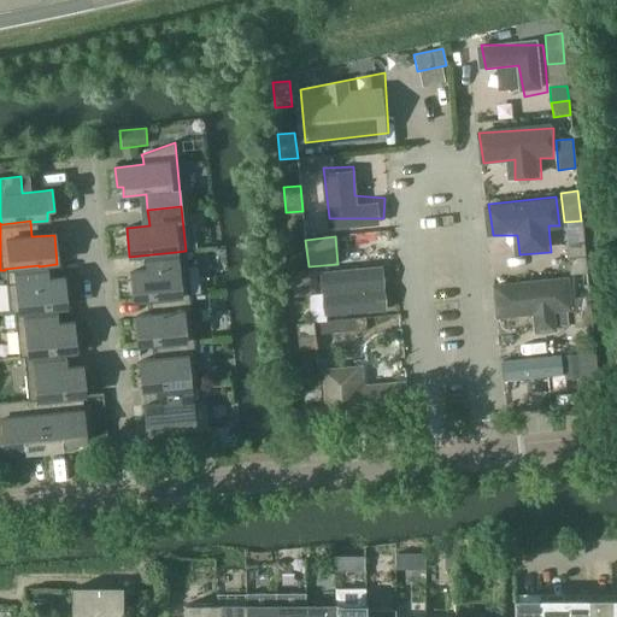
[(586,274),(587,274),(583,244),(566,246),(569,274),(569,275),(586,274)]
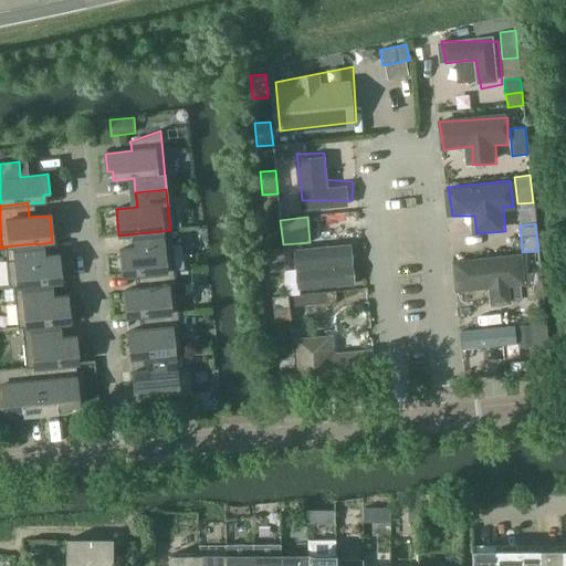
[(139,233),(140,248),(121,250),(123,276),(144,274),(175,271),(170,230),(161,231),(139,233)]
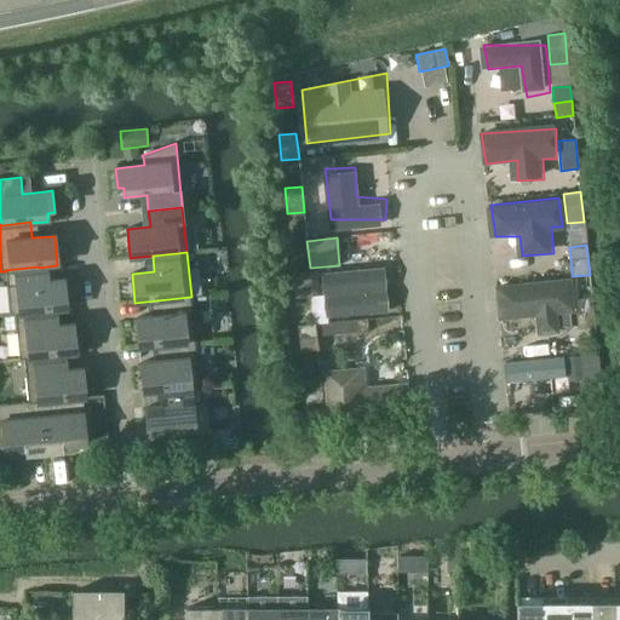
[(39,267),(5,270),(5,271),(10,316),(15,315),(15,314),(49,311),(67,310),(63,280),(41,282),(39,268),(39,267)]
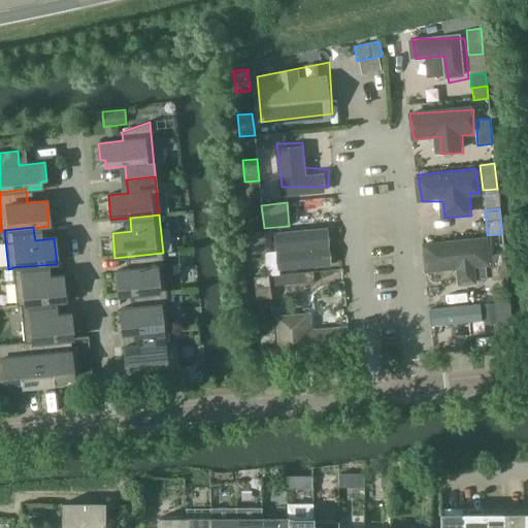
[(276,234),(281,267),(331,264),(330,229),(276,234)]
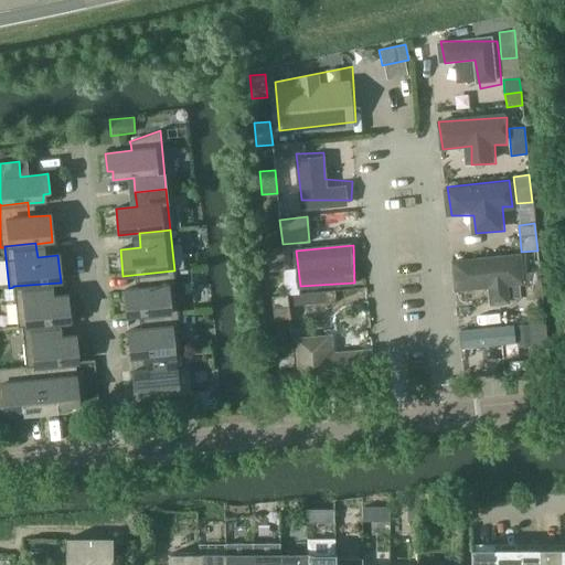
[(284,270),(285,270),(283,247),(281,247),(267,248),(268,272),(284,270)]
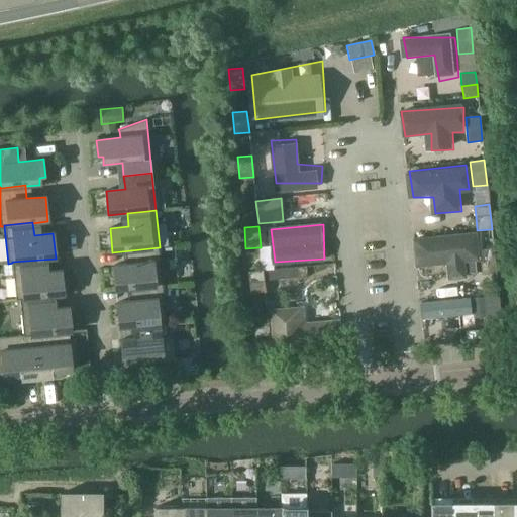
[(468,264),(478,263),(476,234),(416,242),(417,269),(452,267),(452,285),(468,281),(468,264)]
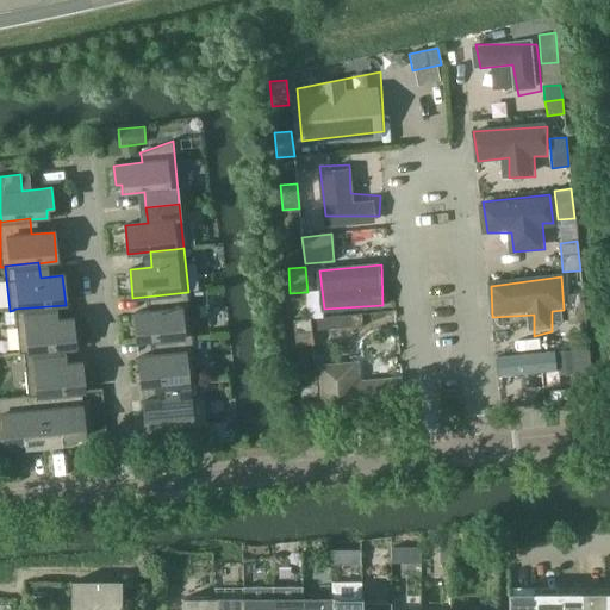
[(155,296),(156,311),(134,313),(137,342),(160,340),(159,340),(192,336),(188,292),(155,296)]
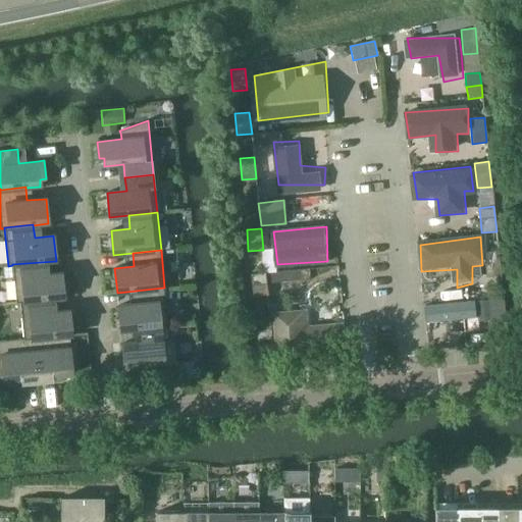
[(501,275),(499,251),(483,252),(486,277),(501,275)]
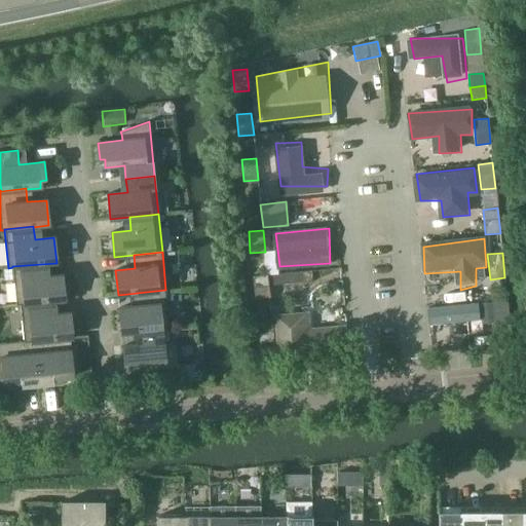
[(16,305),(21,305),(20,304),(49,301),(49,302),(64,301),(62,275),(42,277),(41,264),(12,266),(12,267),(16,305)]
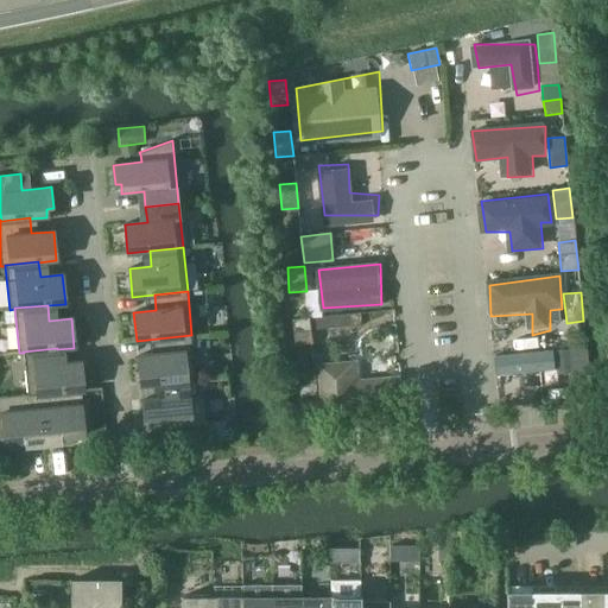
[(398,392),(398,314),(320,321),(327,400),(398,392)]
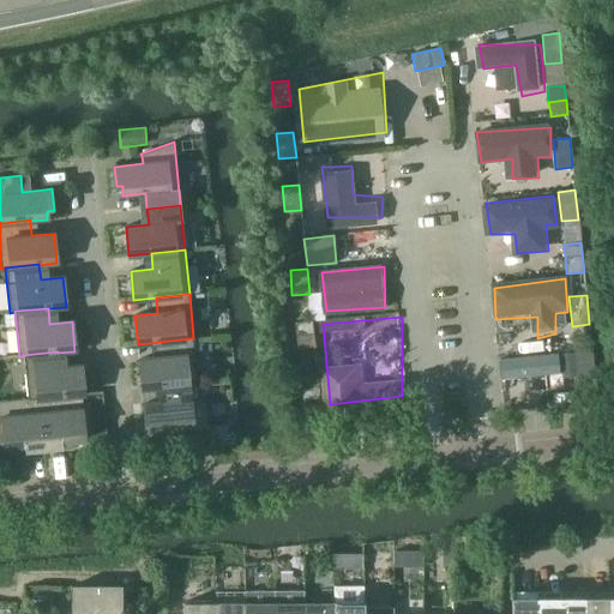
[(312,321),(311,321),(295,323),(298,348),(314,347),(312,321)]
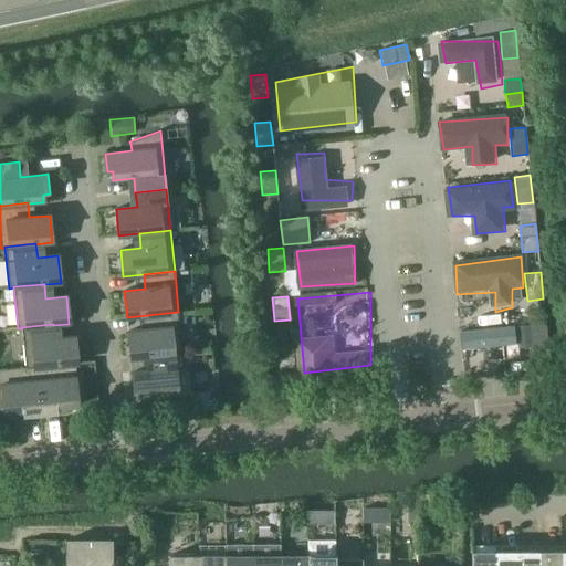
[(182,353),(178,312),(147,315),(148,315),(149,329),(128,332),(132,358),(152,357),(152,356),(182,353)]
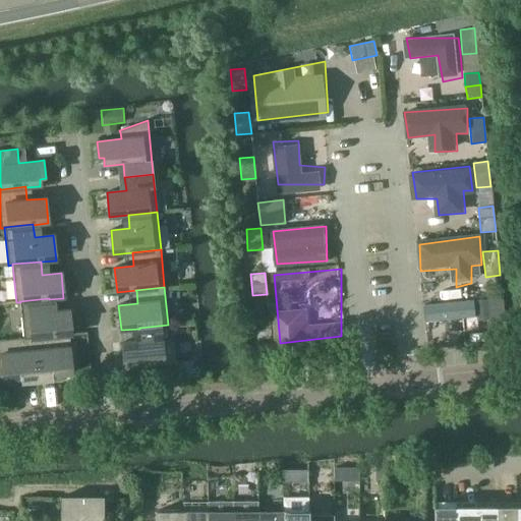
[(504,320),(505,320),(502,295),(487,296),(489,321),(504,320)]
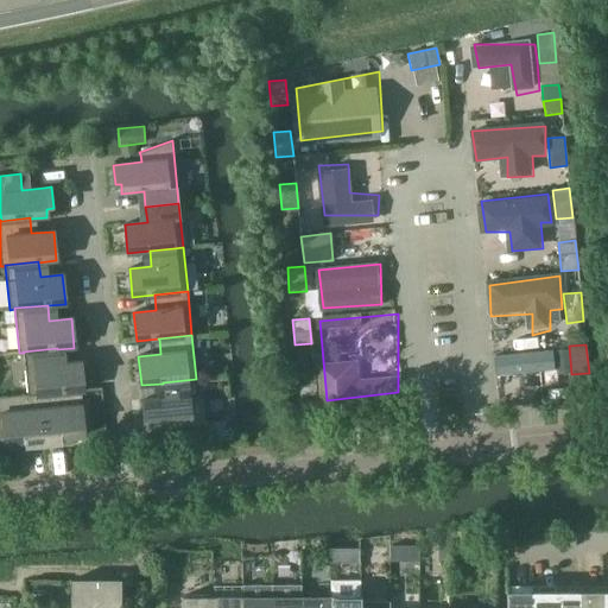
[(23,352),(24,353),(27,396),(38,394),(78,391),(80,392),(83,391),(81,361),(58,363),(57,349),(57,348),(23,352)]
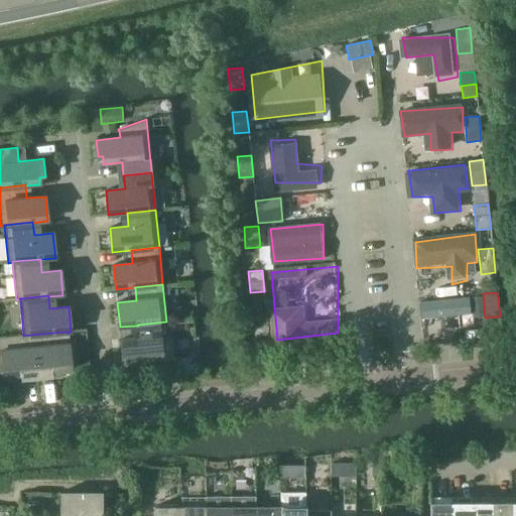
[(426,308),(429,338),(473,332),(470,306),(456,308),(456,307),(426,308)]
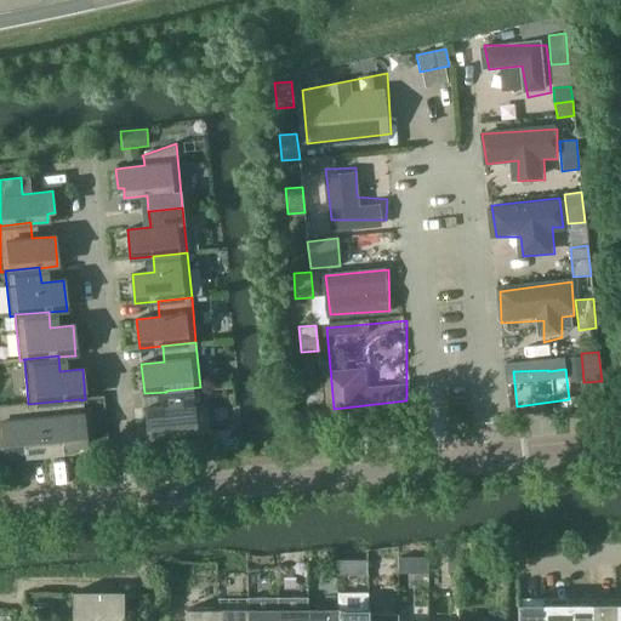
[(320,377),(303,380),(306,405),(323,404),(323,403),(320,377)]
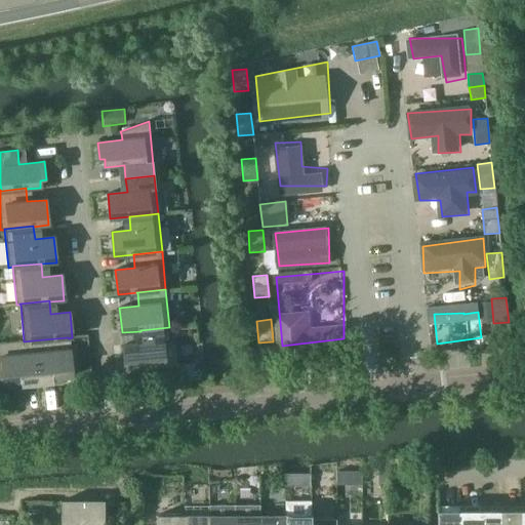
[(162,342),(170,341),(169,327),(140,330),(140,331),(143,344),(123,346),(125,370),(165,367),(162,342)]
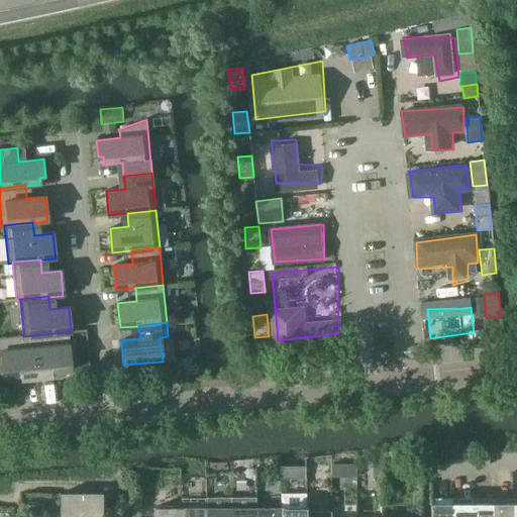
[(32,335),(36,379),(61,376),(60,373),(71,372),(68,333),(67,332),(32,335)]
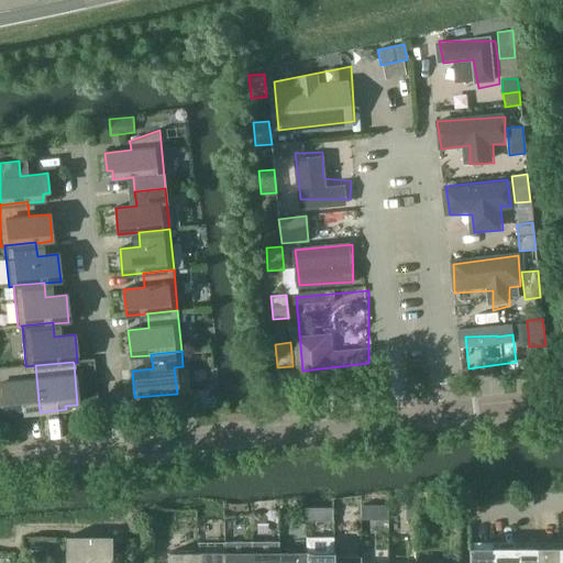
[(25,366),(0,367),(0,392),(2,412),(14,411),(14,415),(40,412),(35,365),(25,366)]
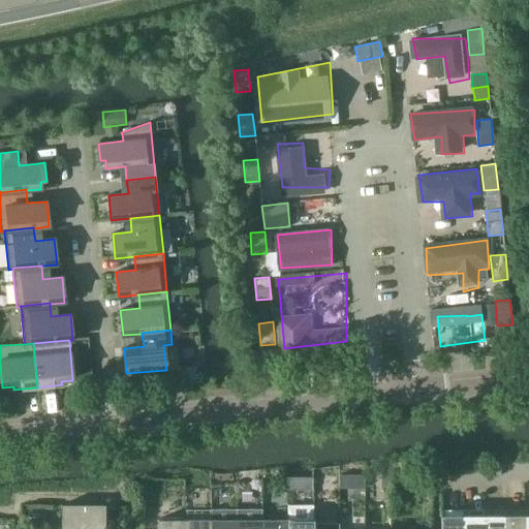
[(382,488),(391,488),(391,473),(382,473),(382,488)]
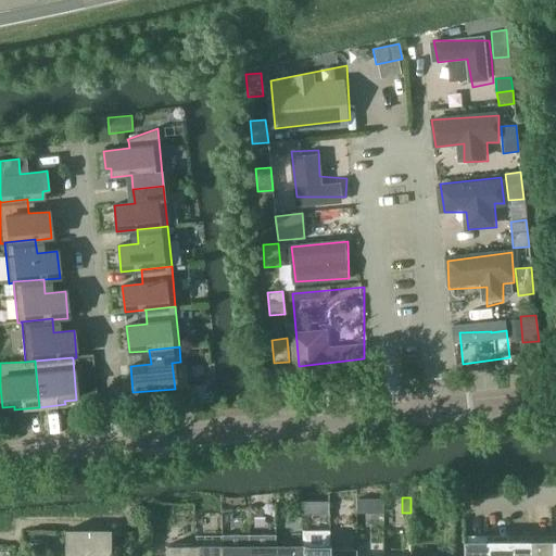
[(63,555),(109,555),(110,531),(64,531),(63,555)]
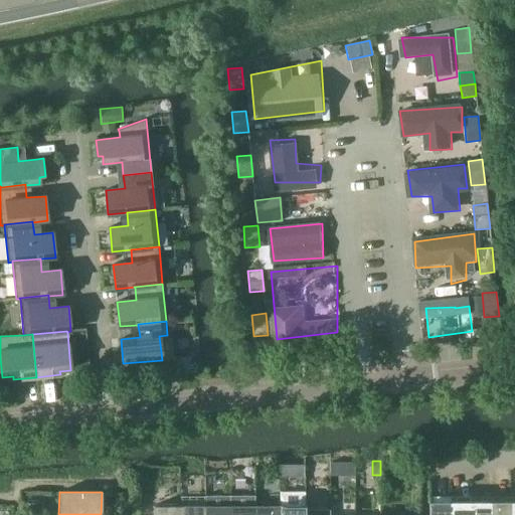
[(205,496),(205,506),(205,514),(229,514),(230,506),(230,496),(205,496)]
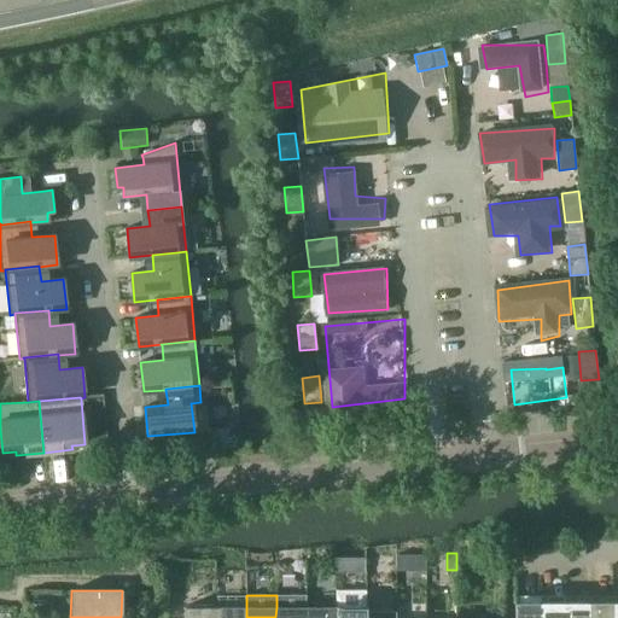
[(277,595),(277,607),(275,617),(305,617),(307,606),(305,606),(307,595),(277,595)]
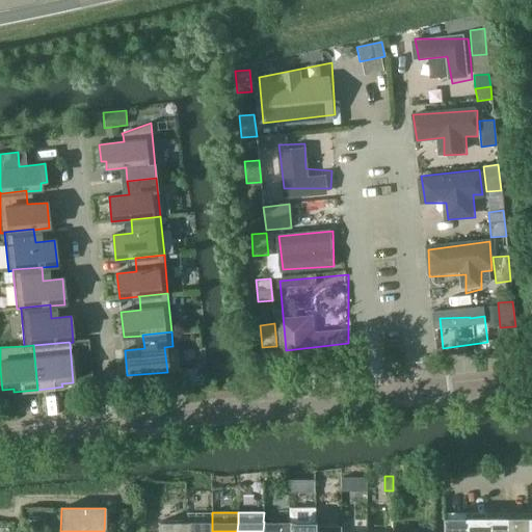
[(443,517),(443,531),(464,531),(464,517),(443,517)]
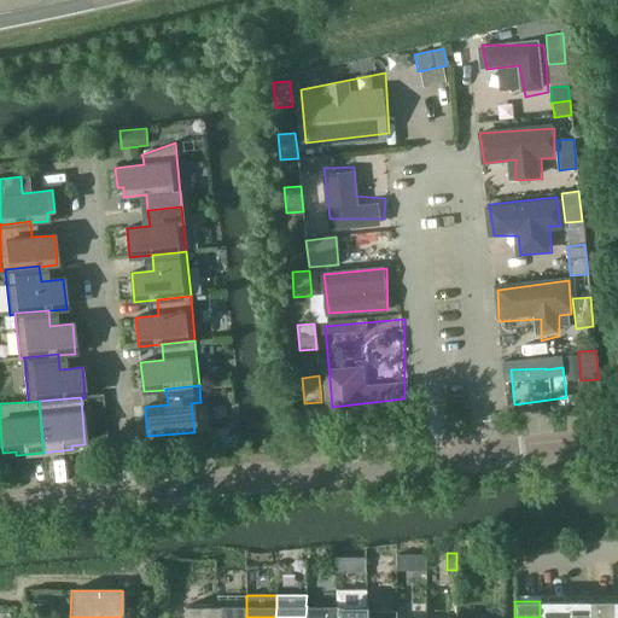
[(563,617),(564,601),(540,601),(540,617),(563,617)]
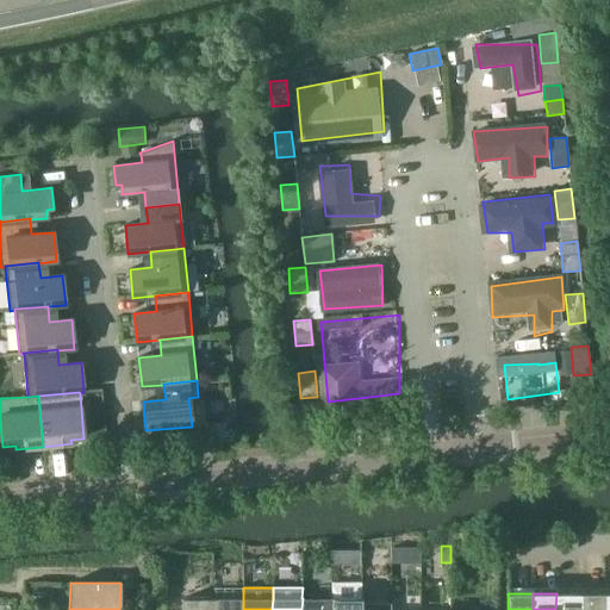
[(580,609),(580,593),(556,593),(555,609),(580,609)]
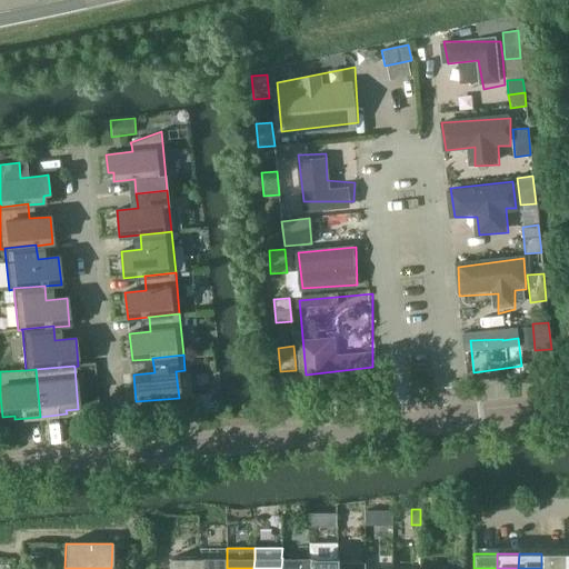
[(563,568),(563,553),(541,553),(541,568),(563,568)]
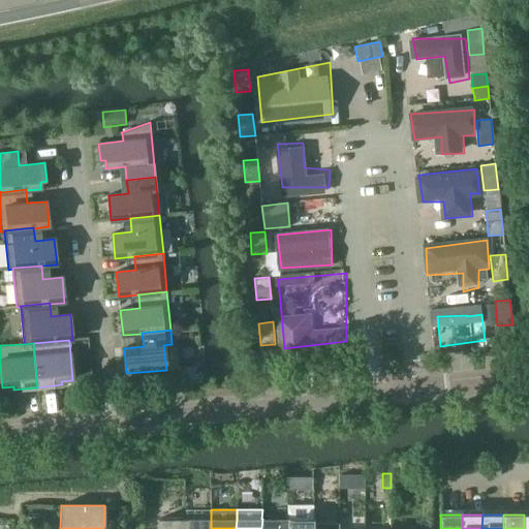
[(287,528),(288,519),(262,519),(261,528),(287,528)]
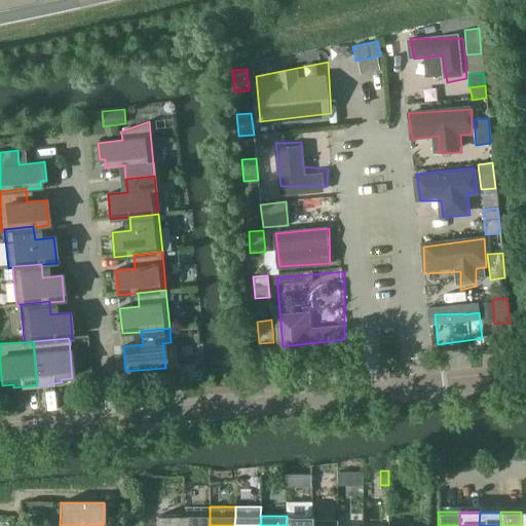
[(312,516),(287,516),(286,525),(311,525),(312,521),(312,516)]
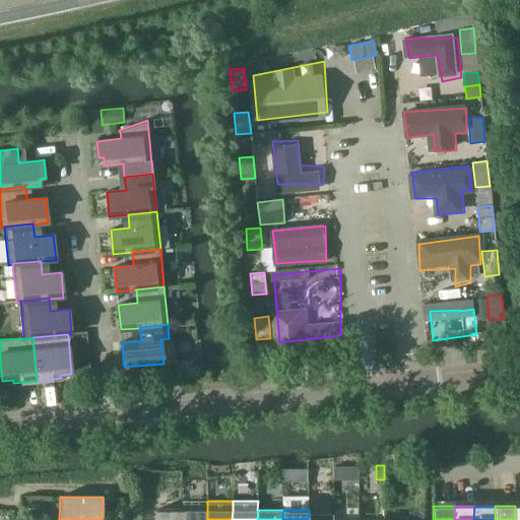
[(155,511),(154,519),(182,519),(182,511),(155,511)]
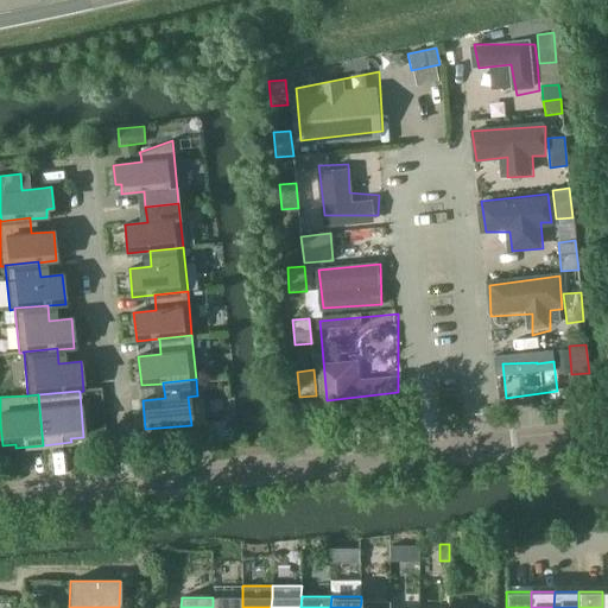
[(242,607),(242,597),(213,597),(213,607),(242,607)]
